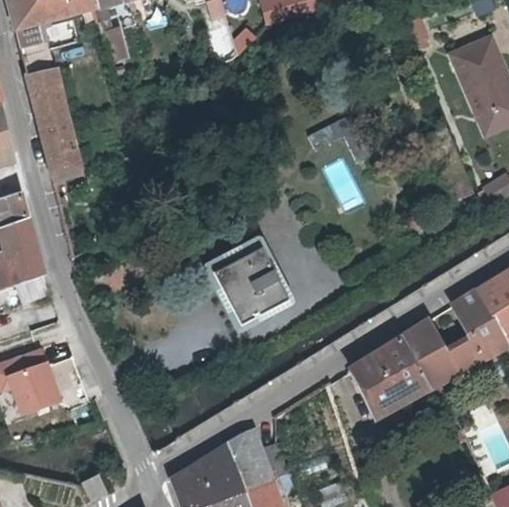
[(39,14),(75,0),(5,0),(23,70),(50,64),(39,14)]
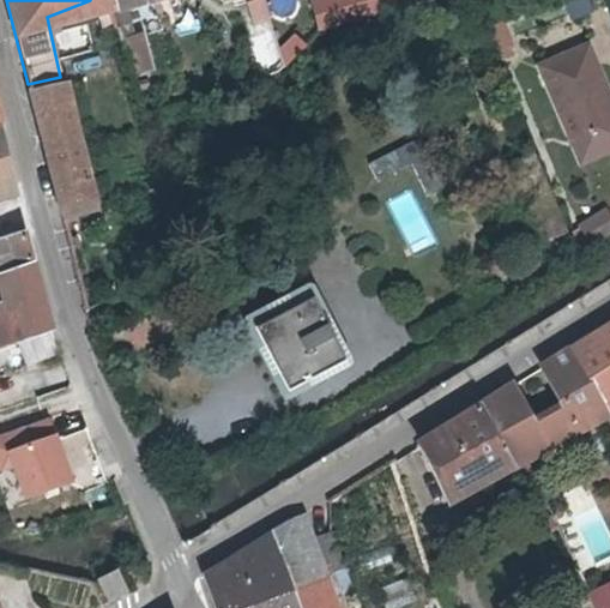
[(109,11),(107,0),(90,0),(47,17),(60,77),(67,76),(58,32),(110,13),(109,11)]
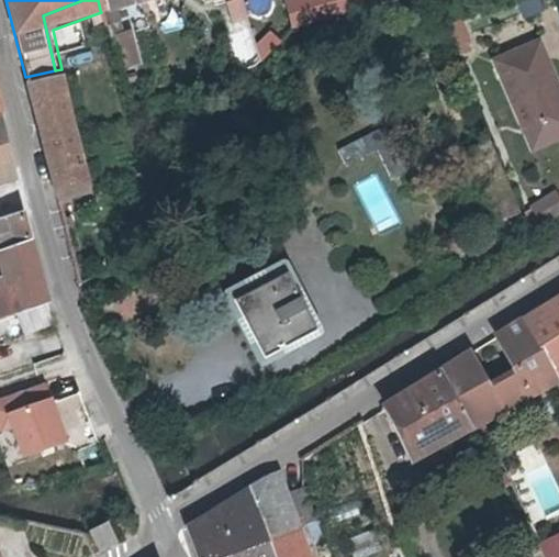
[(133,0),(98,0),(100,10),(116,4),(133,0)]
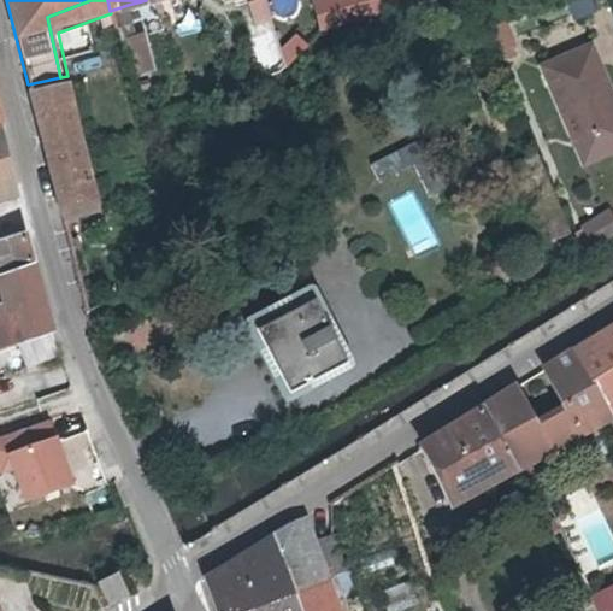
[(263,69),(301,54),(293,30),(272,37),(258,0),(236,0),(263,69)]
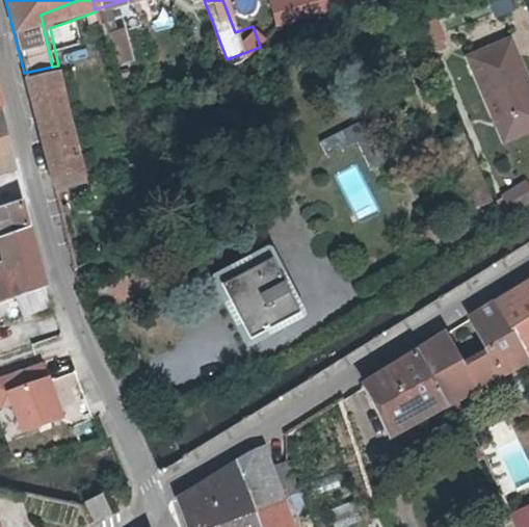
[(332,5),(331,0),(267,0),(272,19),(332,5)]
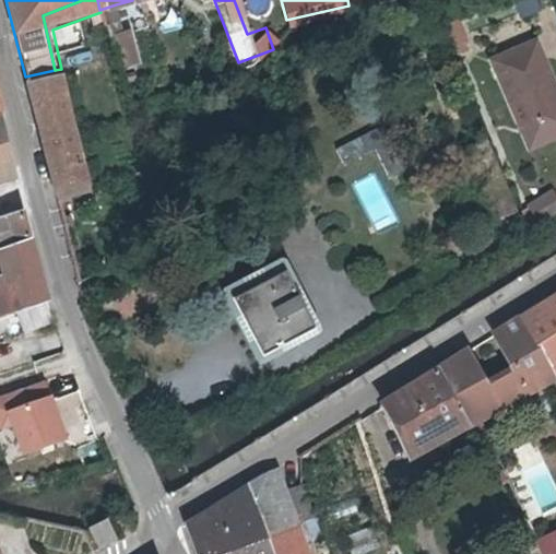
[(99,10),(101,12),(108,40),(116,67),(130,62),(116,4),(99,10)]
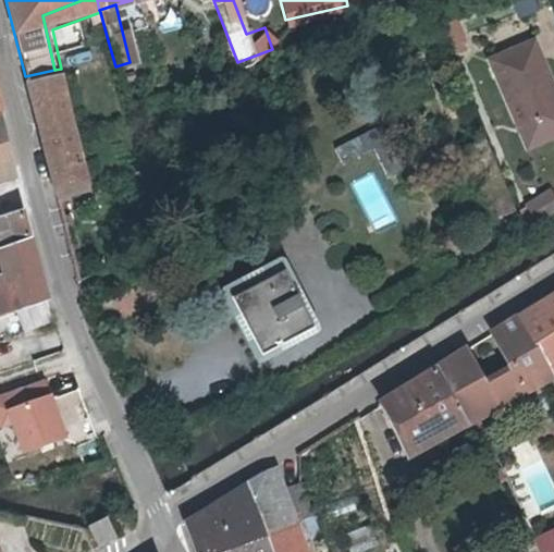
[(553,75),(543,49),(538,50),(533,37),(493,54),(530,142),(553,132),(553,75)]
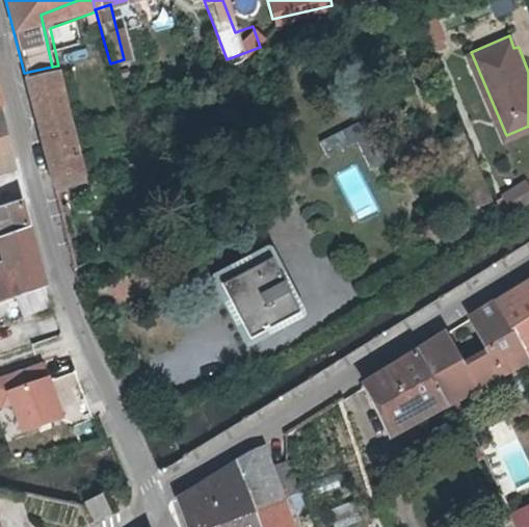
[(52,67),(24,73),(55,193),(89,182),(58,66),(52,67)]
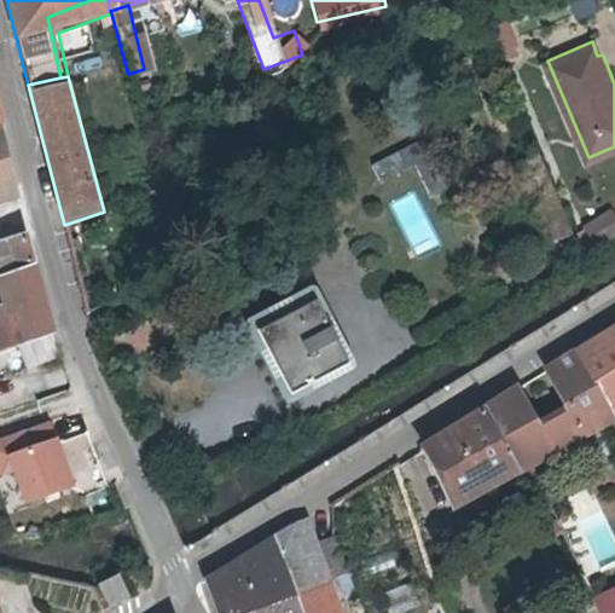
[(0,195),(19,191),(4,116),(0,116),(0,195)]
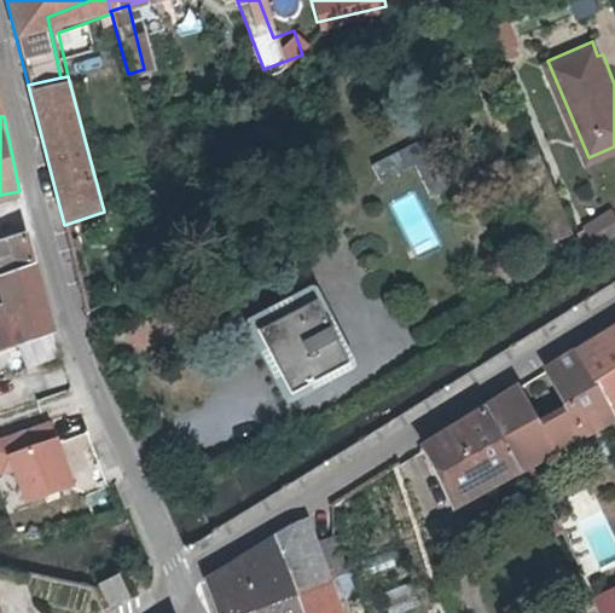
[(413,163),(430,195),(447,186),(422,137),(370,163),(378,181),(413,163)]
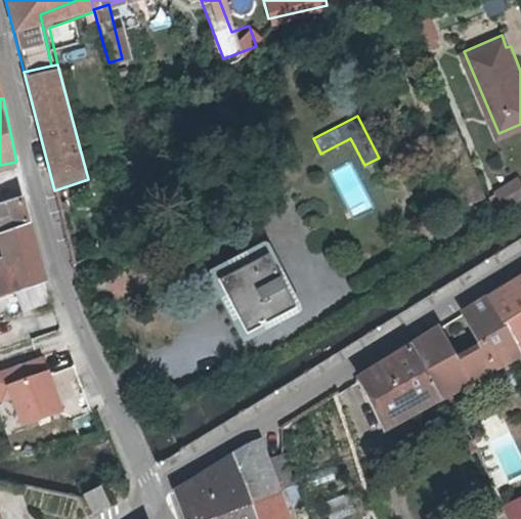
[(504,206),(520,196),(520,184),(516,176),(493,189),(504,206)]
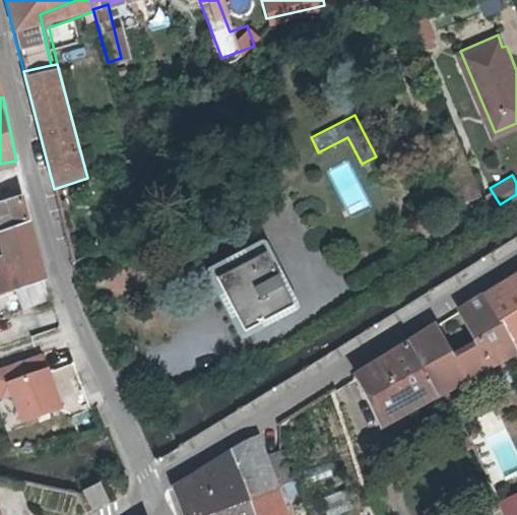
[(31,219),(23,188),(0,195),(0,246),(2,246),(0,239),(0,228),(31,219)]
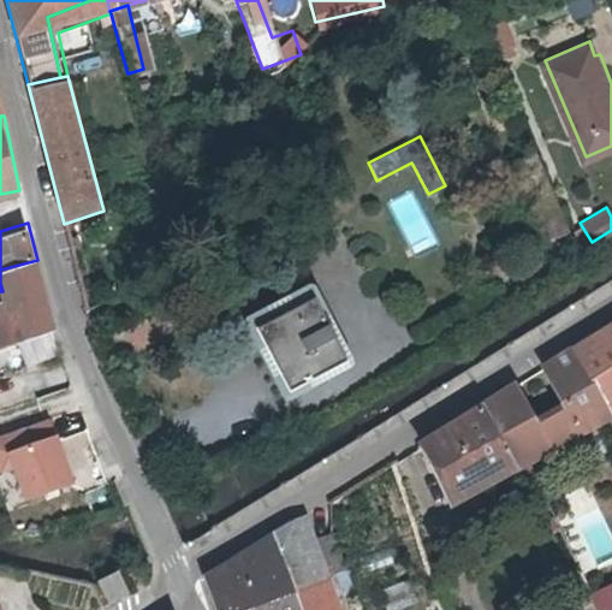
[(0,337),(54,323),(37,260),(0,270),(0,283),(3,291),(0,291),(0,337)]
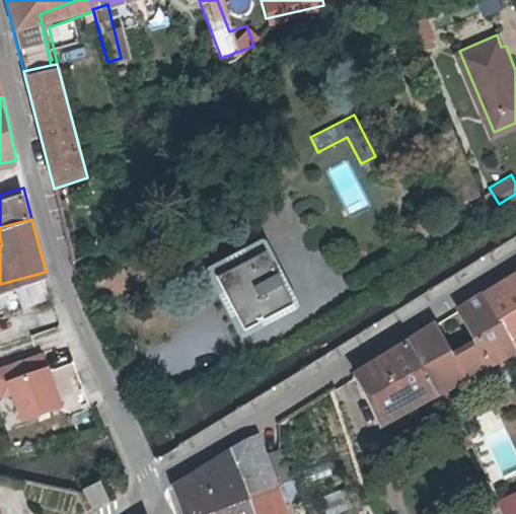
[(250,336),(299,309),(269,257),(221,282),(250,336)]
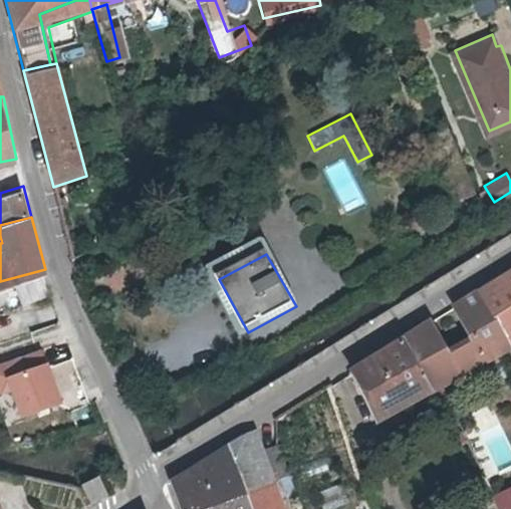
[(510,266),(479,286),(504,338),(510,334),(510,266)]
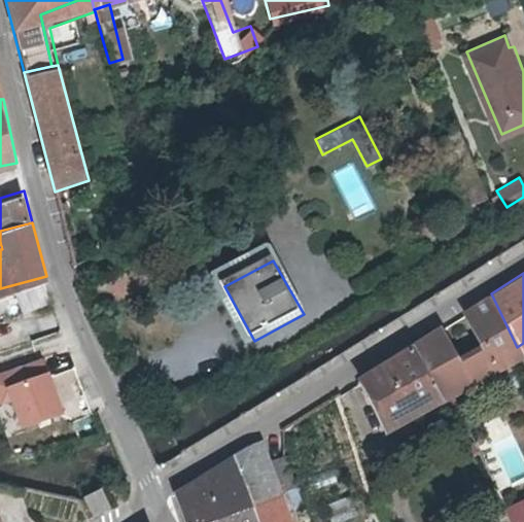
[(46,276),(0,288),(0,298),(43,285),(46,276)]
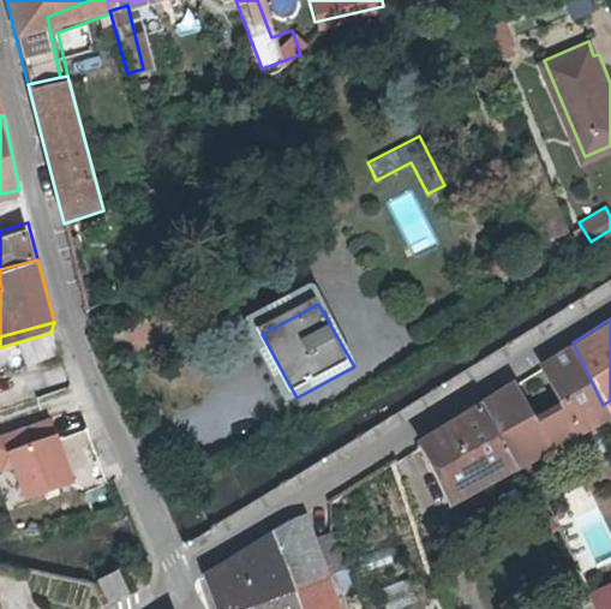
[(508,434),(525,457),(605,411),(603,405),(573,342),(541,363),(562,404),(532,421),(510,382),(477,401),(497,440),(508,434)]
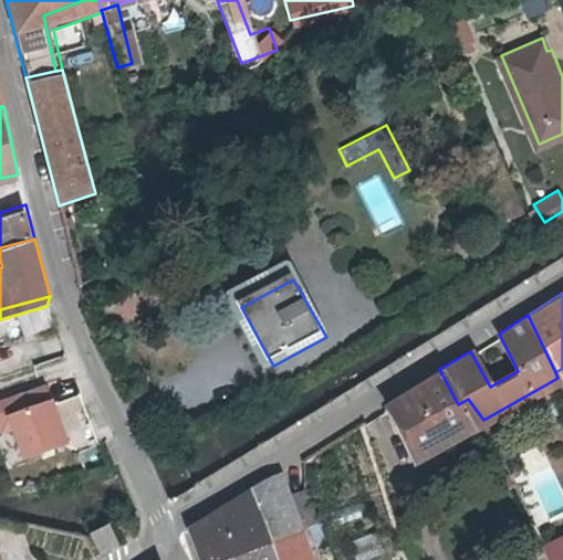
[(458,404),(439,369),(385,403),(414,460),(483,420),(468,399),(458,404)]
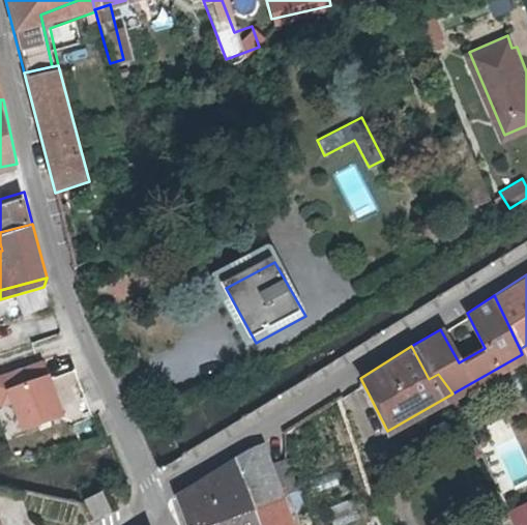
[(42,349),(0,363),(0,382),(7,380),(23,419),(63,404),(42,349)]
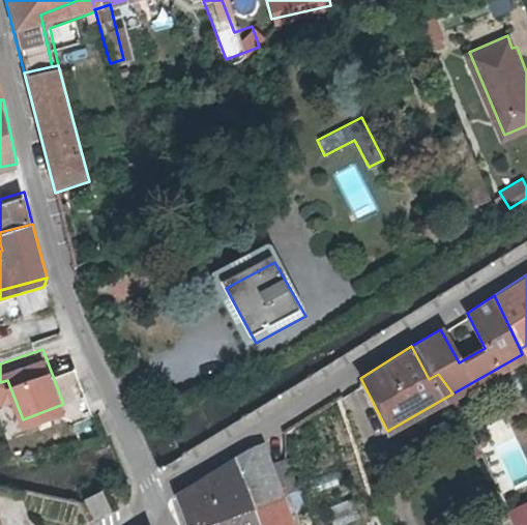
[(230,460),(256,524),(293,524),(279,492),(266,462),(258,442),(230,460)]
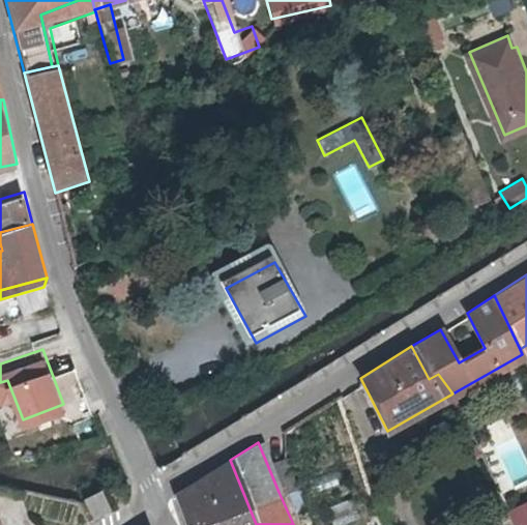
[(266,462),(279,492),(294,485),(281,456),(266,462)]
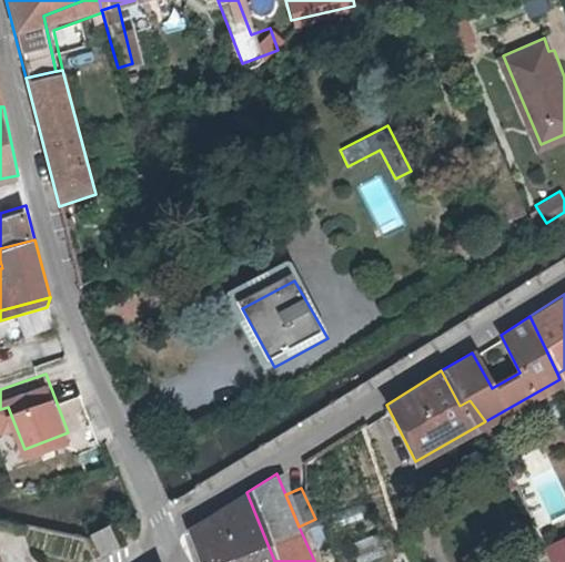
[(274,561),(246,492),(188,529),(199,561),(274,561)]
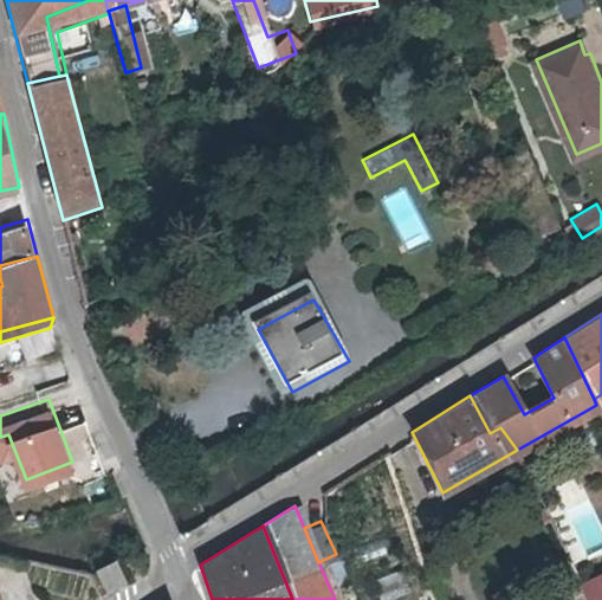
[(105,588),(125,580),(116,556),(96,566),(105,588)]
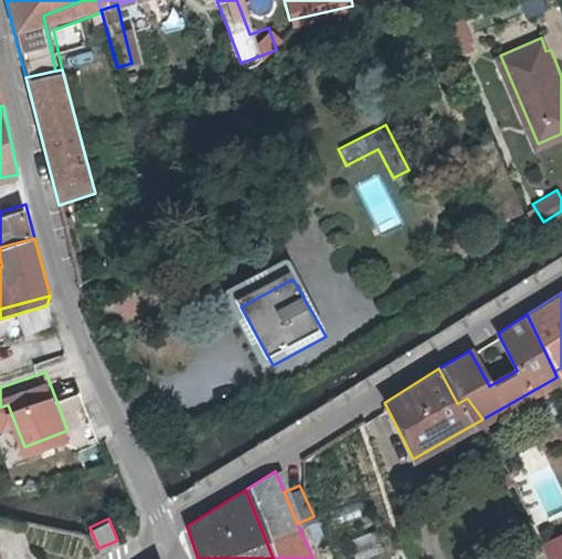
[(561,558),(561,527),(538,538),(547,558),(561,558)]
